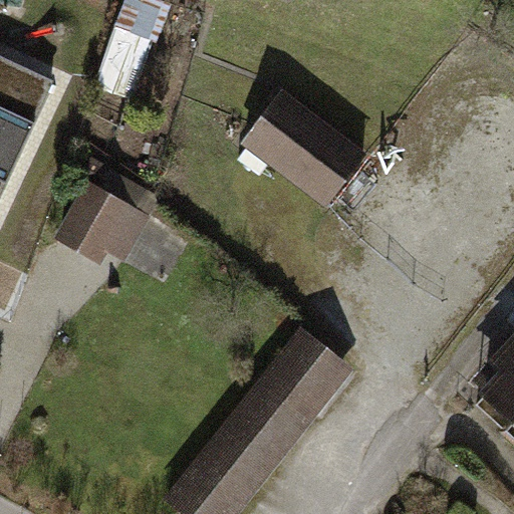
[(143,102),(172,11),(136,0),(134,0),(105,91),(143,102)]
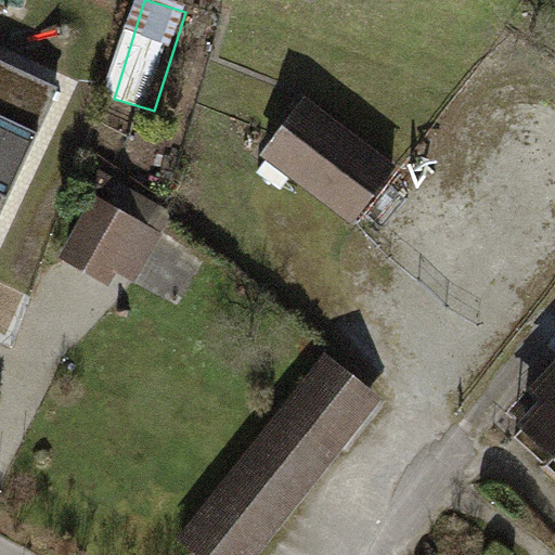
[(0,215),(61,86),(0,56),(0,215)]
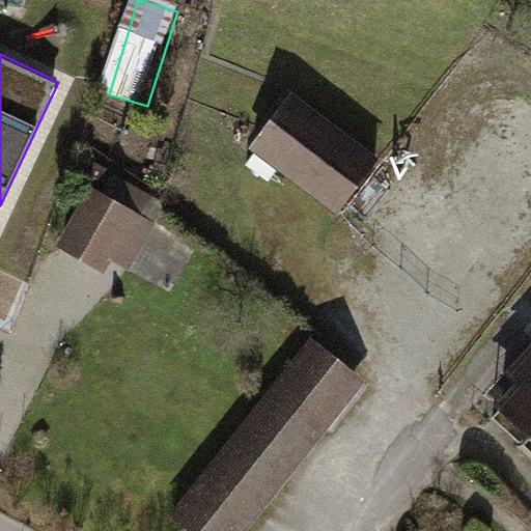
[(295,91),(248,147),(334,219),(381,163),(295,91)]
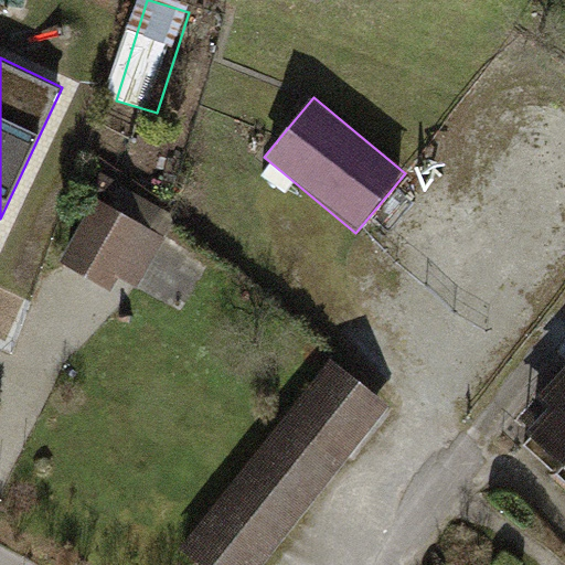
[(173,216),(107,178),(59,259),(112,290),(121,273),(136,281),(173,216)]
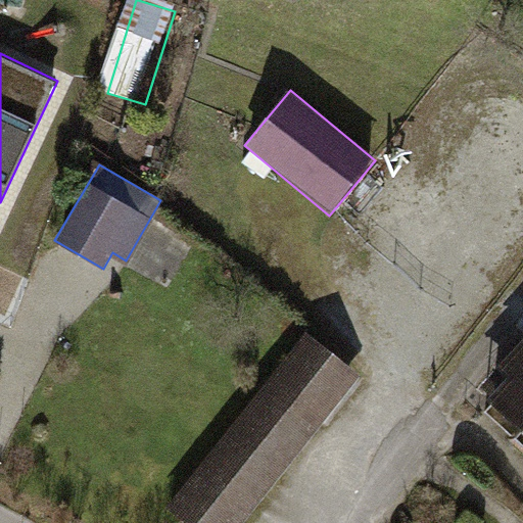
[(240,522),(349,380),(296,339),(174,501),(203,522),(240,522)]
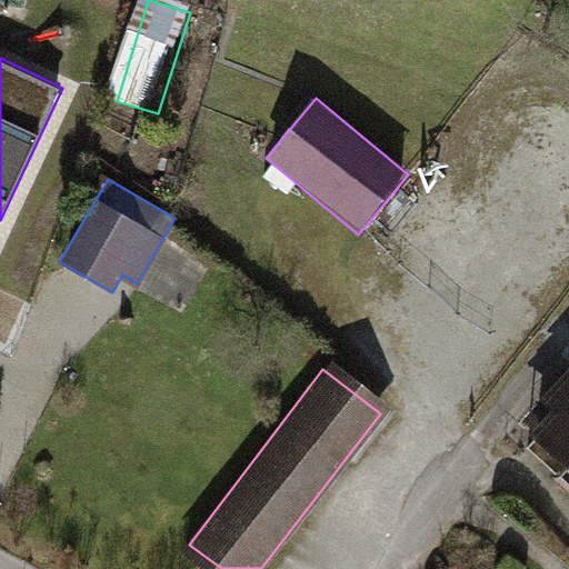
All buildings are outlined.
